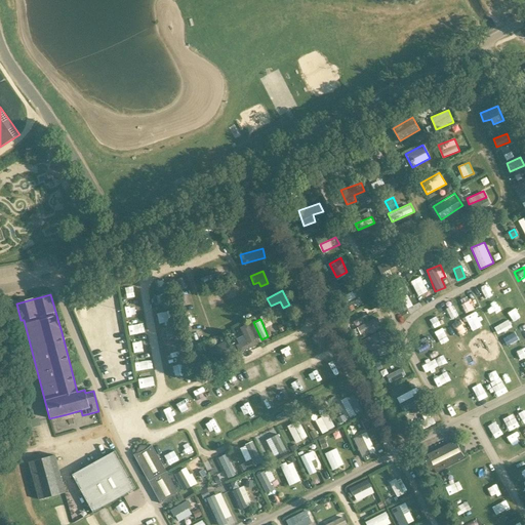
[(459,319),(452,321),(456,334),(465,332),(459,319)]
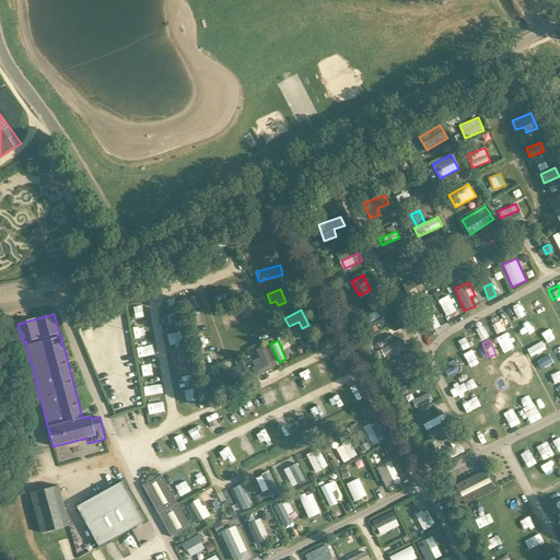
[(452,341),(442,345),(447,360),(458,357),(452,341)]
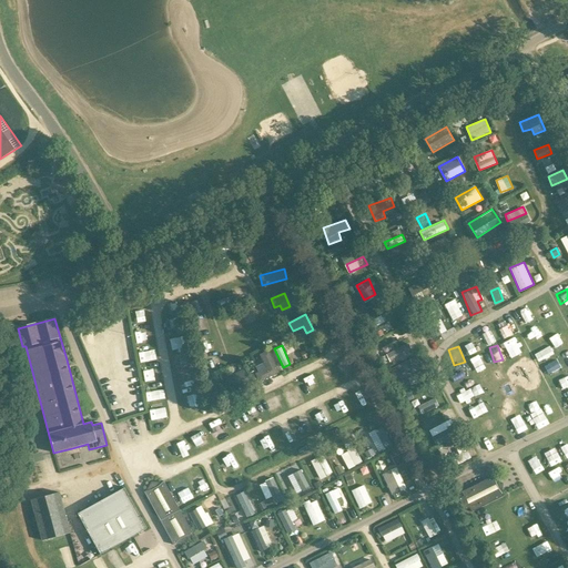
[(266,368),(255,374),(257,378),(261,383),(280,373),(269,351),(260,355),(266,368)]
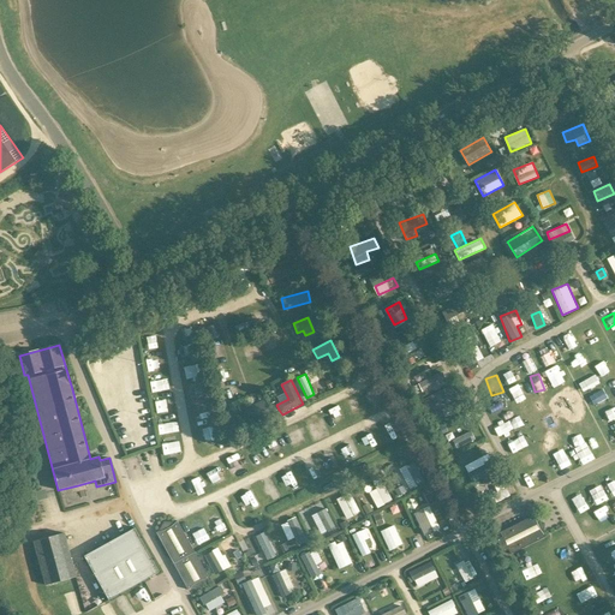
[(427,396),(430,405),(452,396),(447,387),(427,396)]
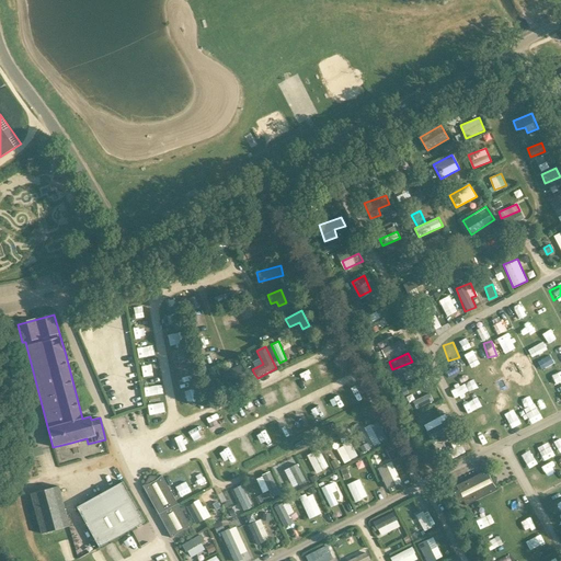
[(240,363),(228,369),(231,375),(243,368),(240,363)]
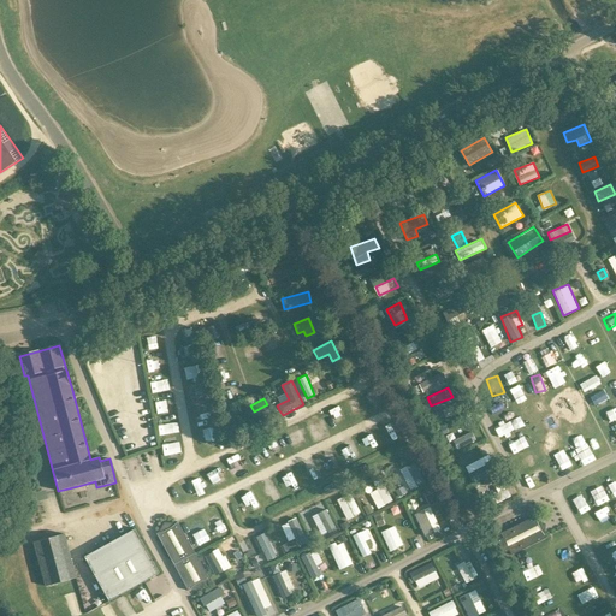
[(158,415),(175,412),(172,401),(155,404),(158,415)]
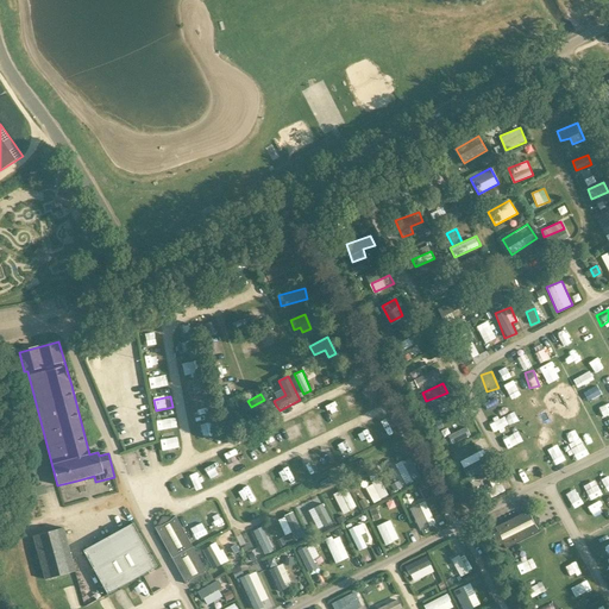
[(236,400),(227,403),(231,410),(238,407),(236,400)]
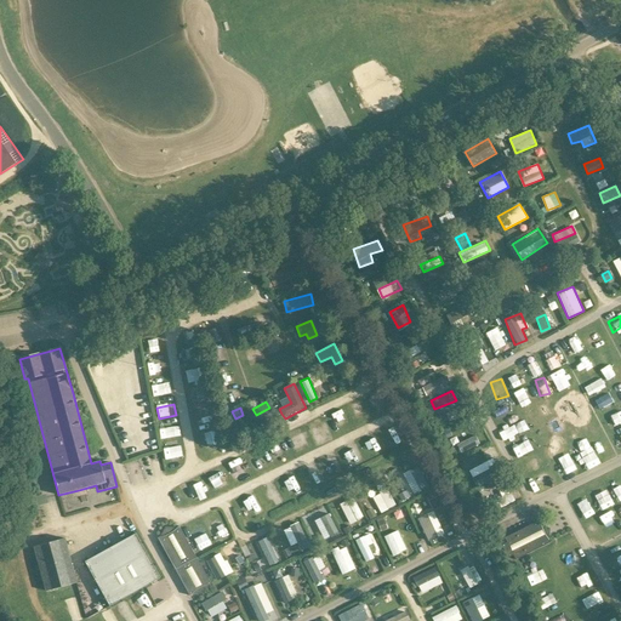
[(620,411),(607,419),(613,429),(620,423),(620,411)]
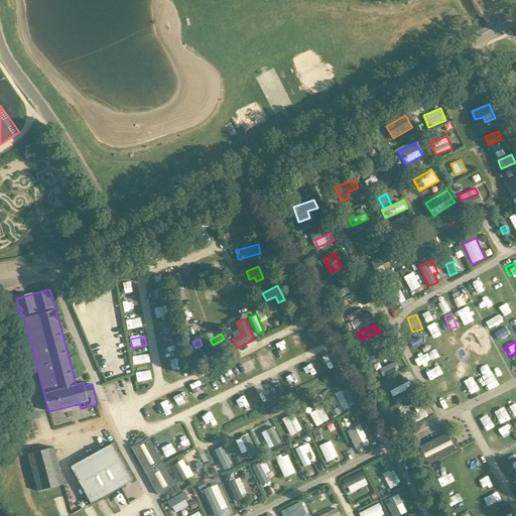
[(416,357),(421,367),(434,360),(430,350),(416,357)]
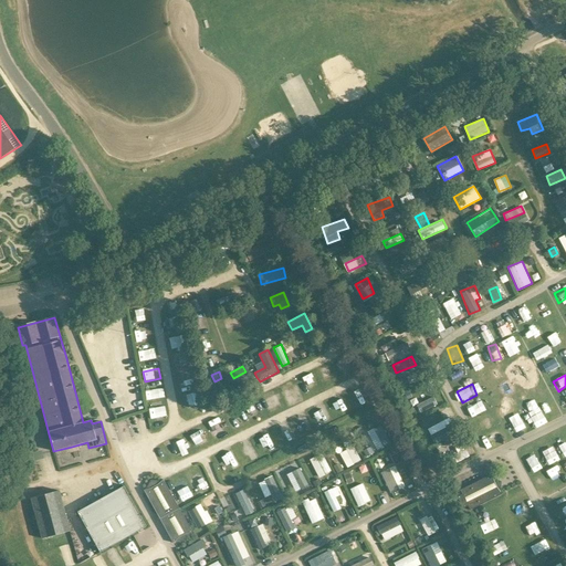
[(348,394),(353,404),(362,400),(357,390),(348,394)]
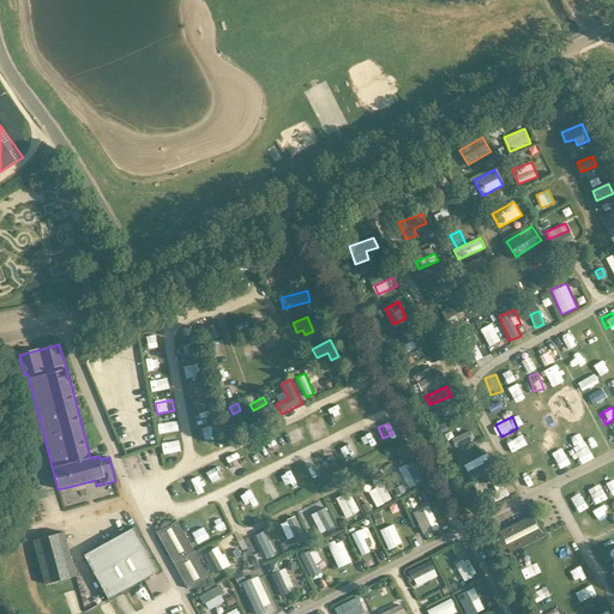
[(299,439),(307,437),(305,426),(296,428),(299,439)]
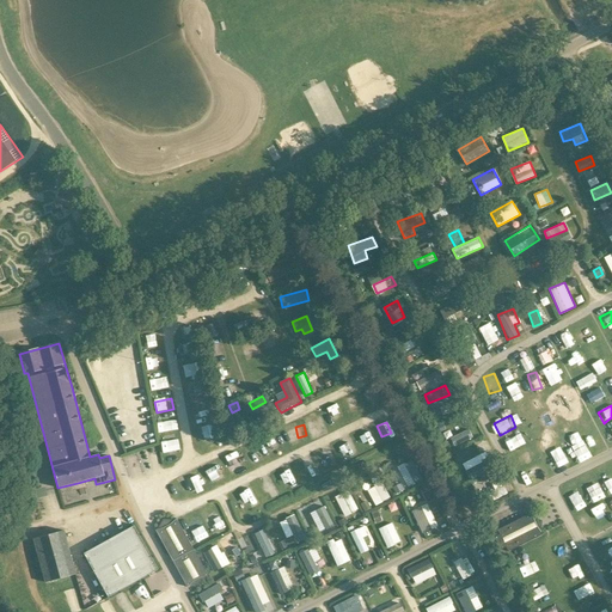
[(467,427),(454,435),(451,429),(445,433),(454,447),(473,435),(467,427)]
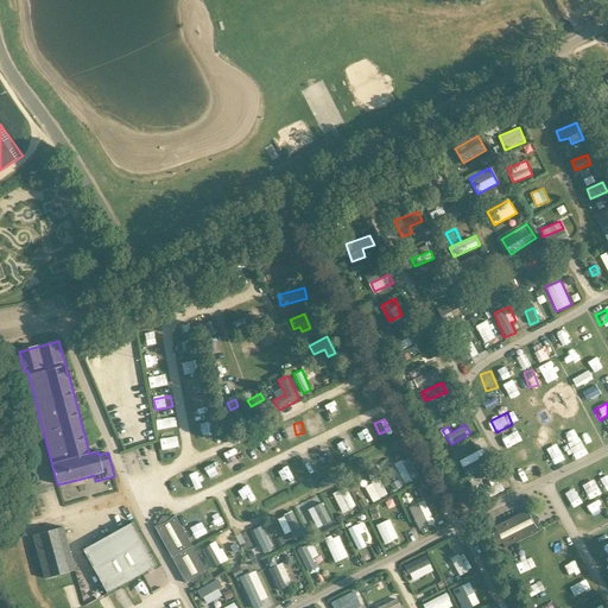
[(363,430),(355,435),(360,445),(368,441),(363,430)]
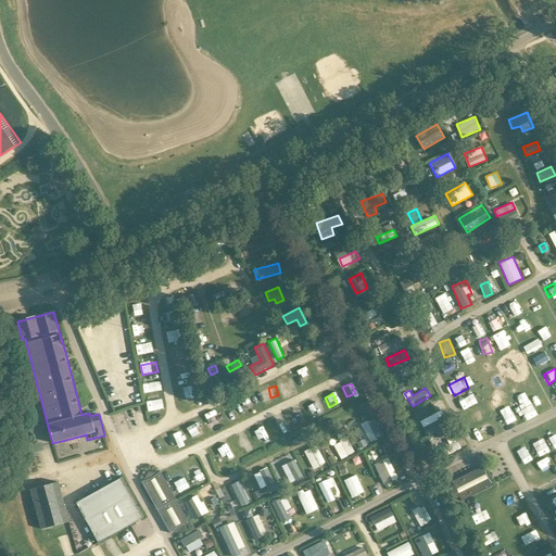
[(462,409),(477,404),(474,394),(458,400),(462,409)]
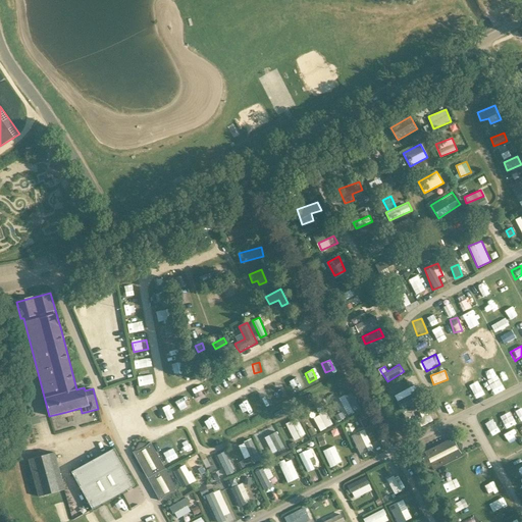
[(289,375),(296,388),(304,384),(297,371),(289,375)]
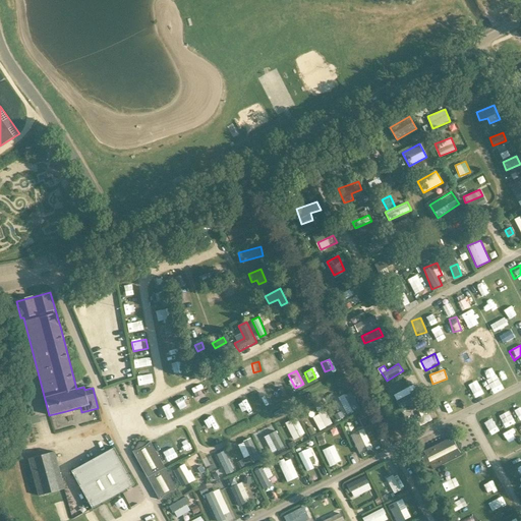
[(484,375),(490,389),(500,385),(494,371),(484,375)]
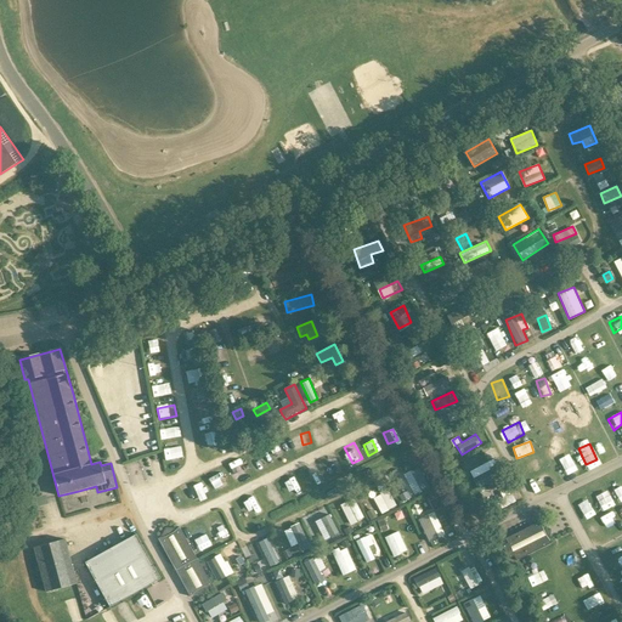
[(177,459),(176,448),(164,451),(167,461),(177,459)]
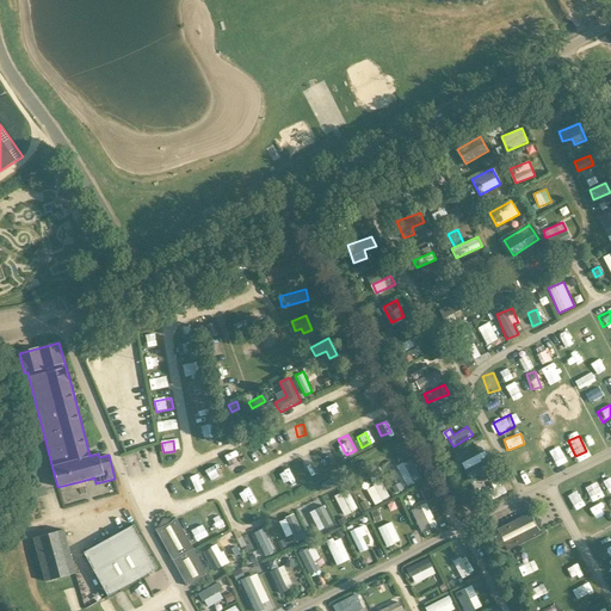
[(461,462),(468,477),(476,473),(474,466),(485,461),(481,452),(461,462)]
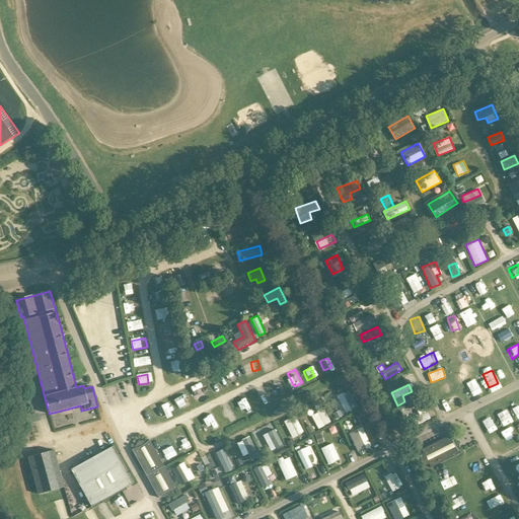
[(345,413),(358,406),(350,388),(337,394),(345,413)]
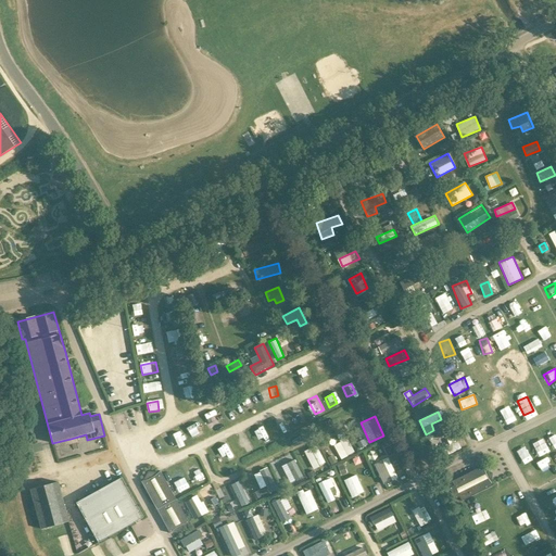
[(330,439),(341,459),(355,453),(344,431),(330,439)]
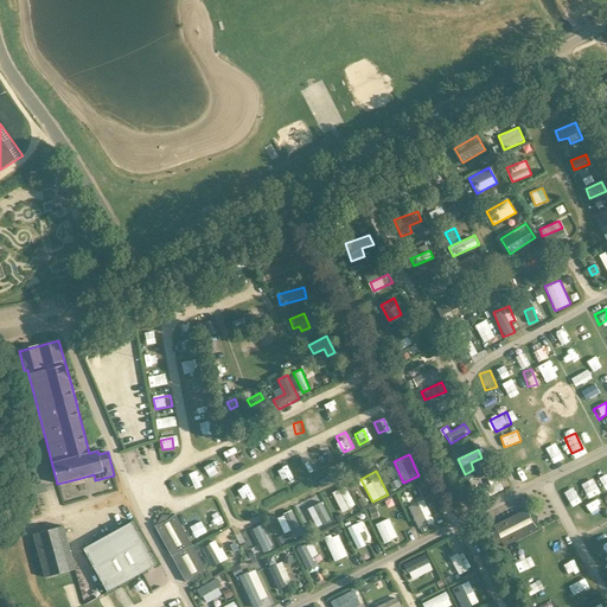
[(269,475),(260,480),(263,490),(274,485),(269,475)]
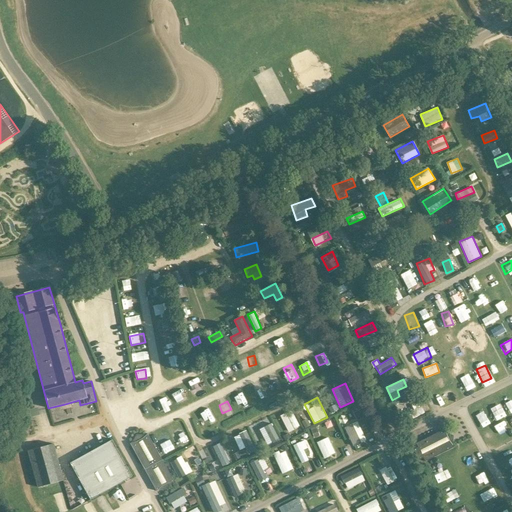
[(405,411),(410,419),(425,412),(420,403),(405,411)]
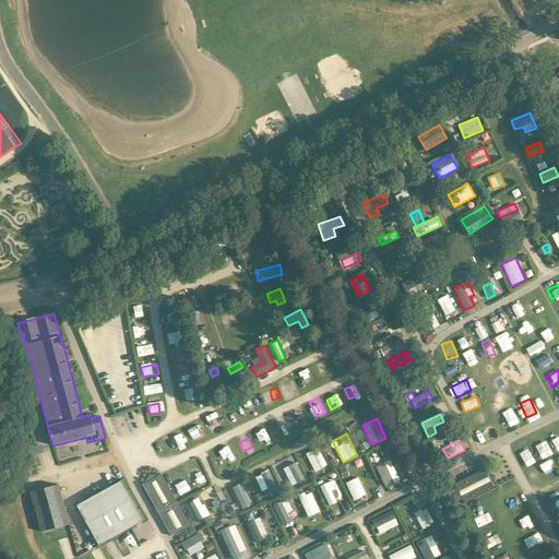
[(223,459),(230,455),(227,448),(219,452),(223,459)]
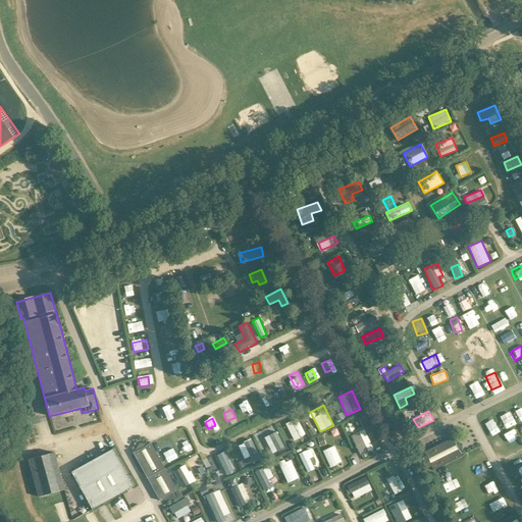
[(298,418),(286,424),(295,439),(306,433),(298,418)]
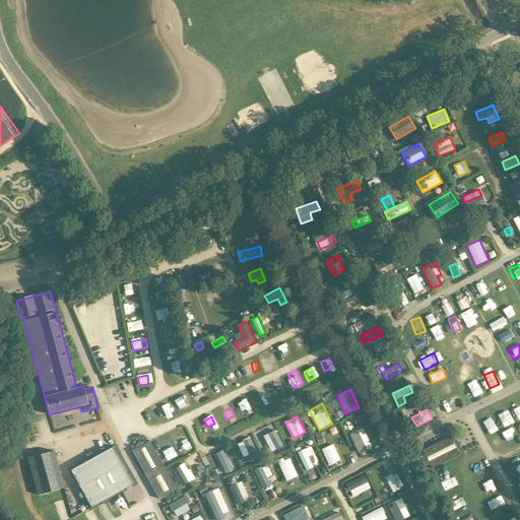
[(366,416),(361,418),(365,427),(370,425),(366,416)]
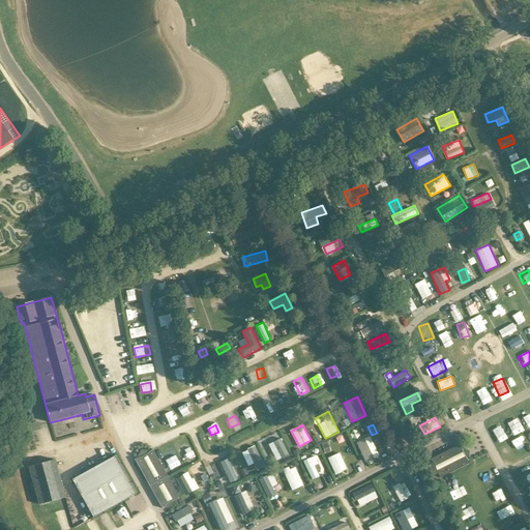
[(357,439),(360,435),(358,431),(353,430),(351,434),(353,438),(357,439)]
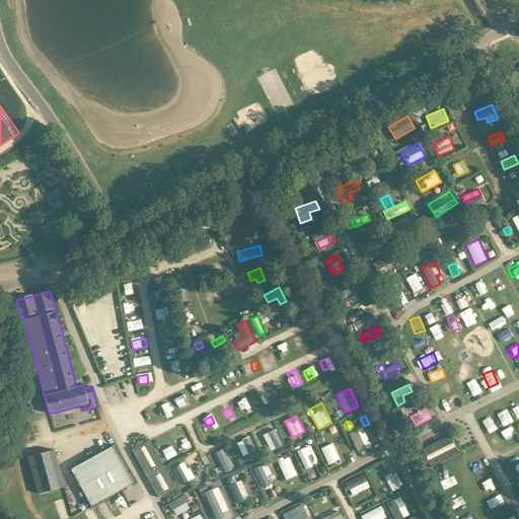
[(275,423),(261,429),(264,437),(260,439),(266,452),(284,445),(275,423)]
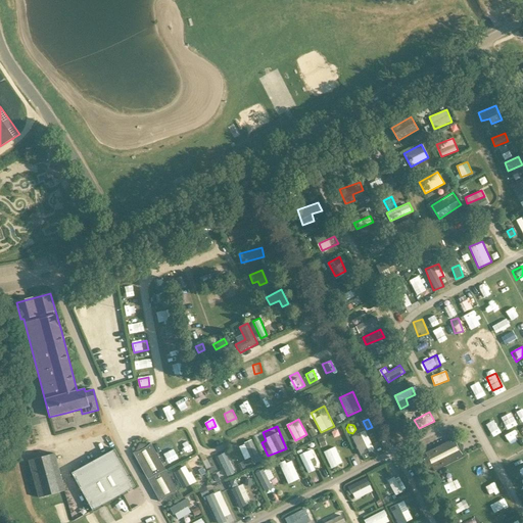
[(313,437),(318,434),(315,428),(308,431),(313,437)]
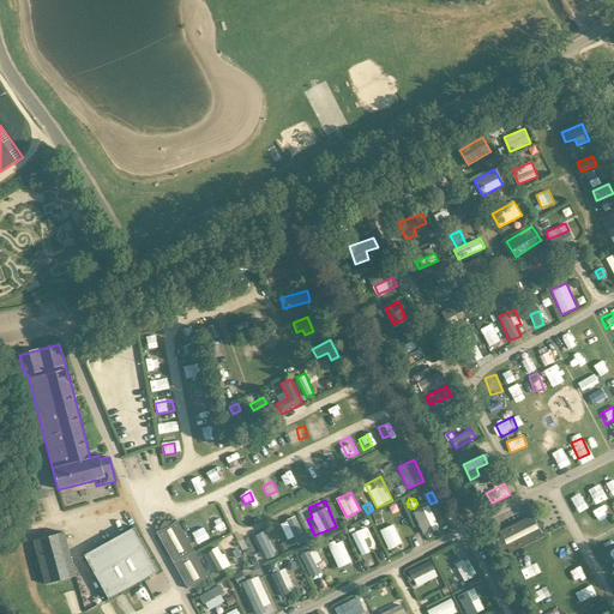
[(428,504),(413,512),(423,535),(440,527),(428,504)]
